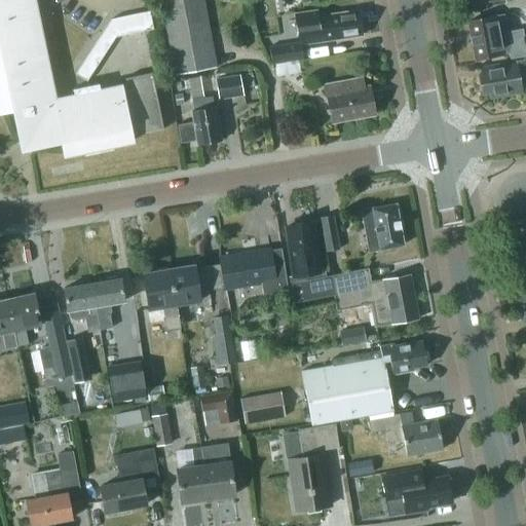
[(47,101),(26,0),(0,0),(0,112),(19,109),(20,116),(23,124),(28,132),(35,136),(43,138),(51,138),(60,137),(64,156),(83,152),(84,155),(121,147),(120,144),(155,137),(154,128),(161,126),(161,129),(163,129),(151,72),(124,78),(124,79),(125,79),(126,83),(99,89),(98,85),(100,84),(99,83),(72,89),(72,90),(73,90),(74,95),(47,101)]
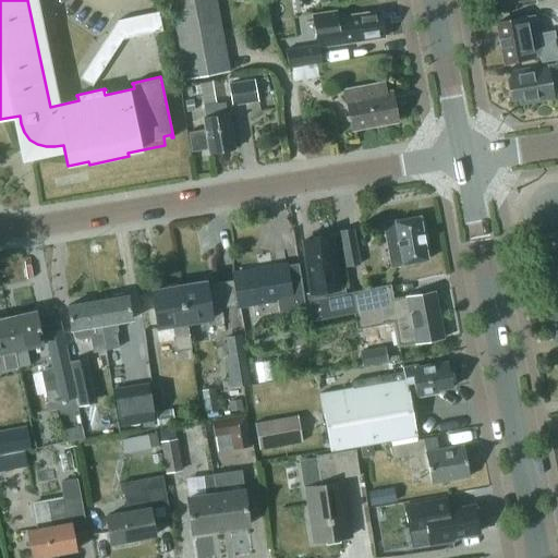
[(169,0),(183,81),(228,73),(215,0),(169,0)]
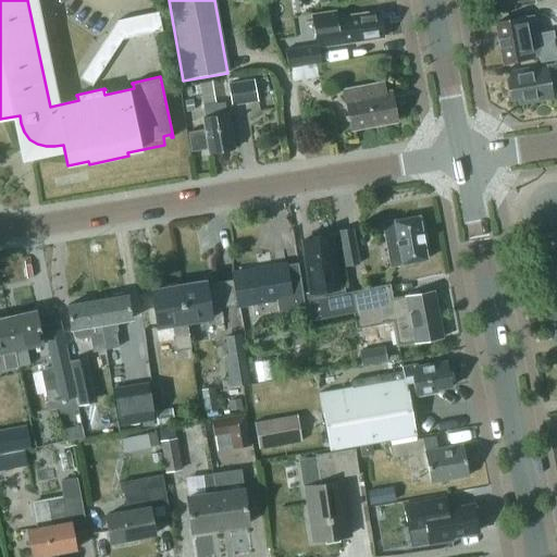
[(145,34),(157,32),(161,31),(158,12),(140,15),(145,34)]
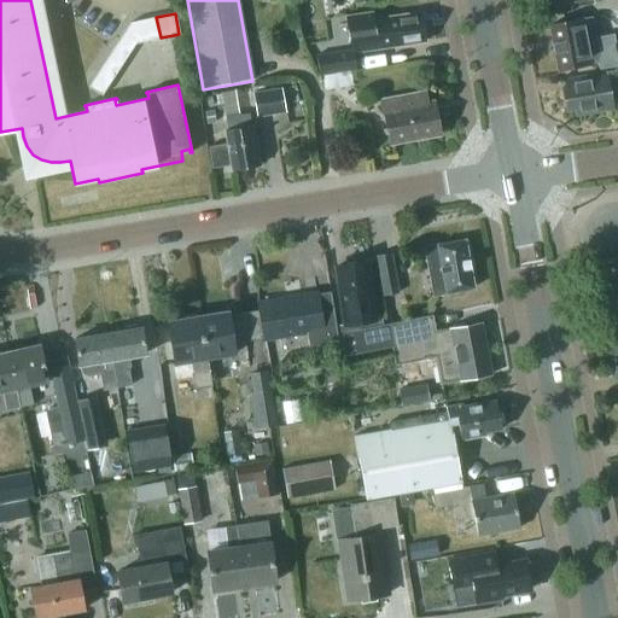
[(349,46),(365,44),(374,42),(375,50),(424,44),(420,15),(372,21),(371,13),(345,17),(349,46)]
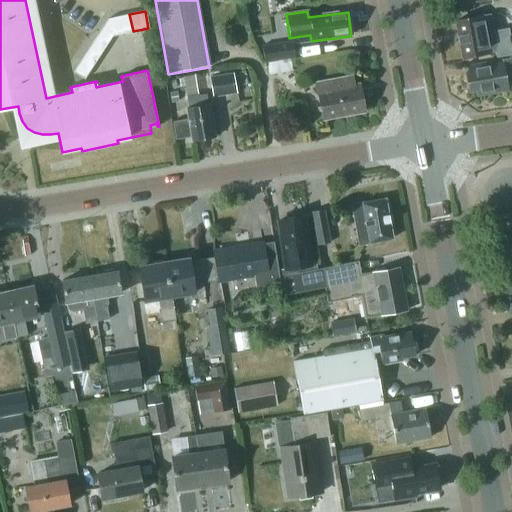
[(129,14),(112,18),(115,32),(113,33),(112,36),(133,31),(129,14)]
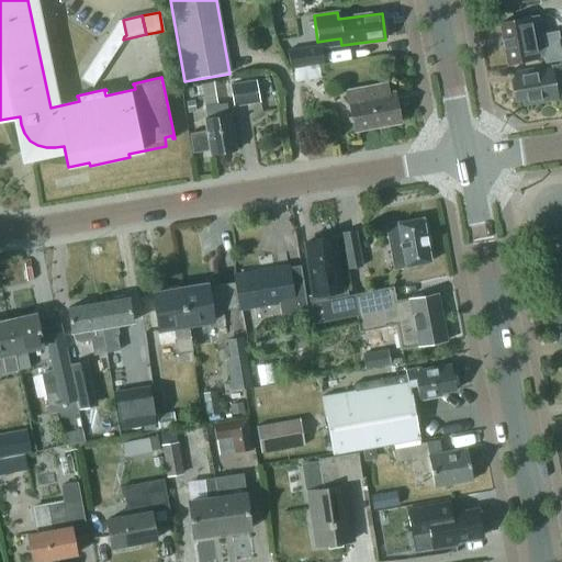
[(538,15),(499,23),(507,64),(544,57),(546,56),(543,46),(538,15)]
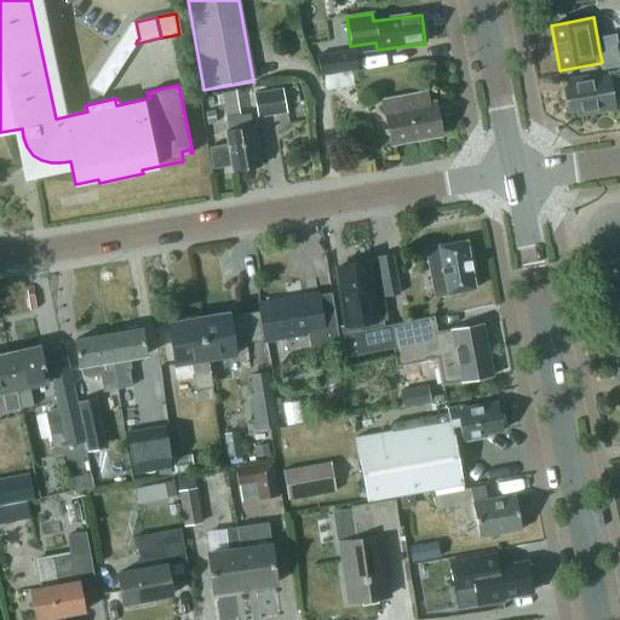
[(125,32),(137,40),(139,39),(136,22),(131,23),(125,32)]
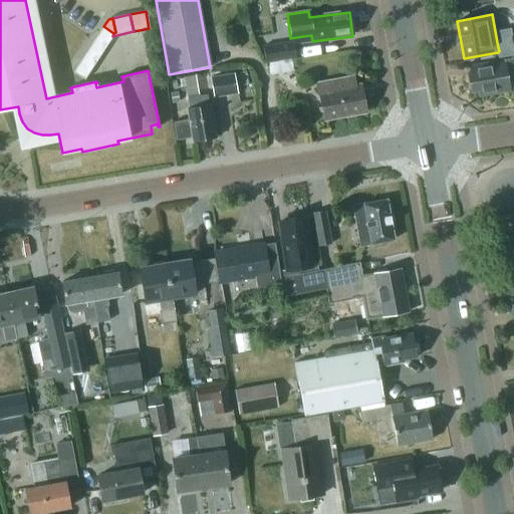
[(109,40),(112,36),(113,33),(103,26),(98,33),(109,40)]
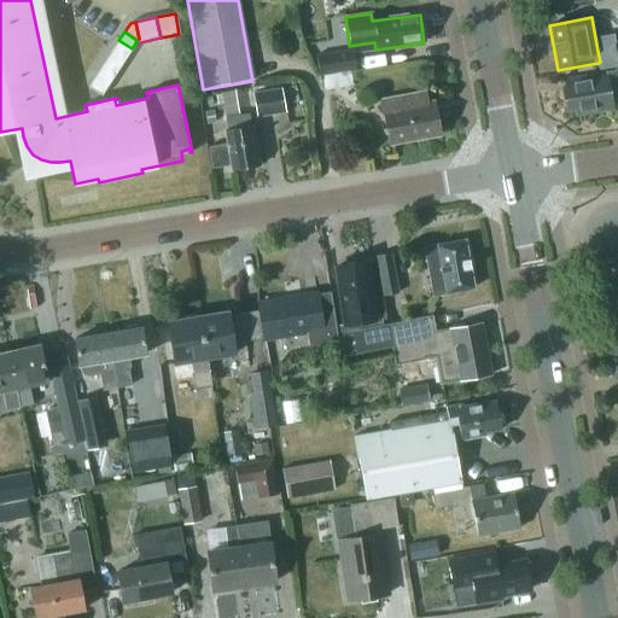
[(613,48),(598,51),(600,62),(599,63),(599,69),(617,66),(617,39),(612,40),(613,48)]
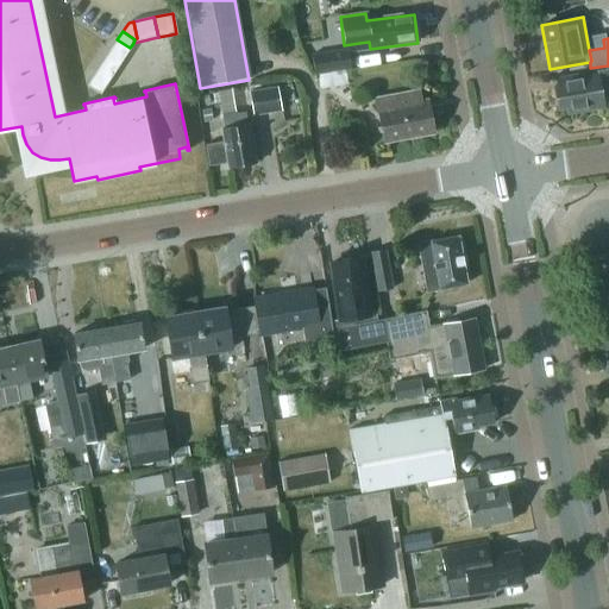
[(117,39),(112,46),(125,55),(130,48),(117,39)]
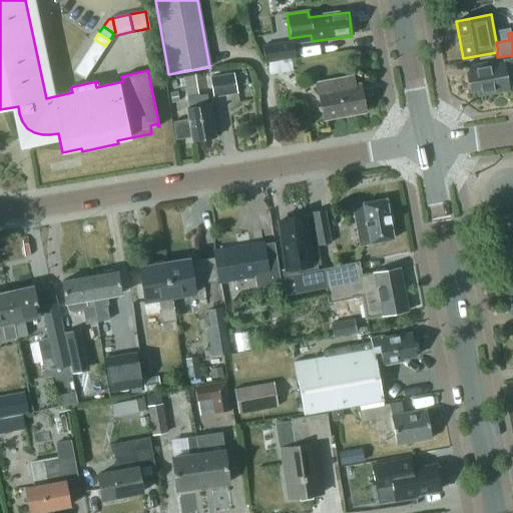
[(101,52),(105,46),(94,39),(90,45),(101,52)]
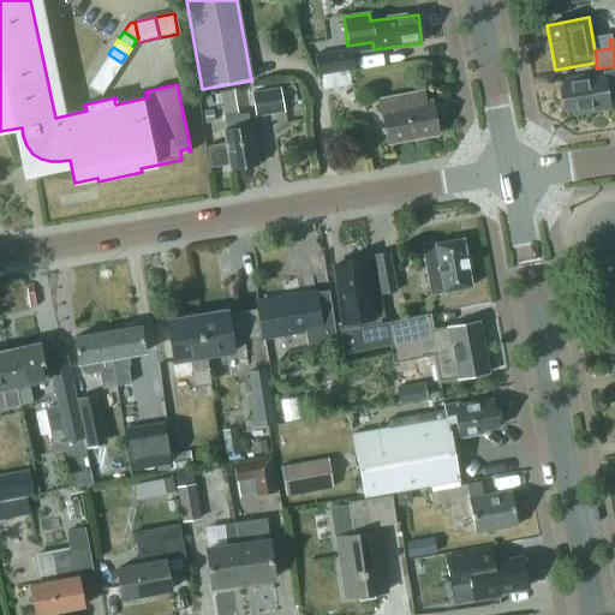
[(351,49),(314,55),(317,75),(321,75),(323,89),(351,84),(348,71),(354,70),(351,49)]
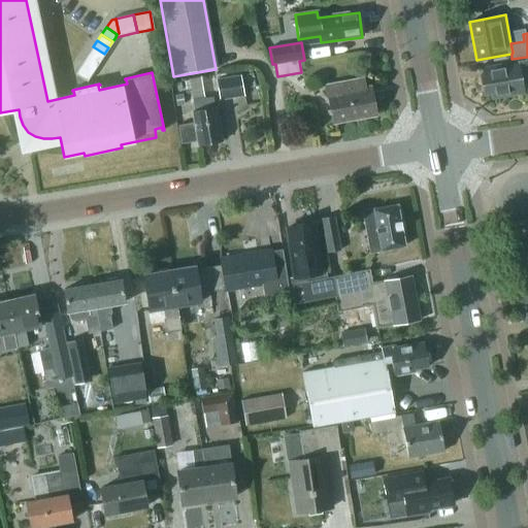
[(104,54),(93,46),(89,54),(100,61),(104,54)]
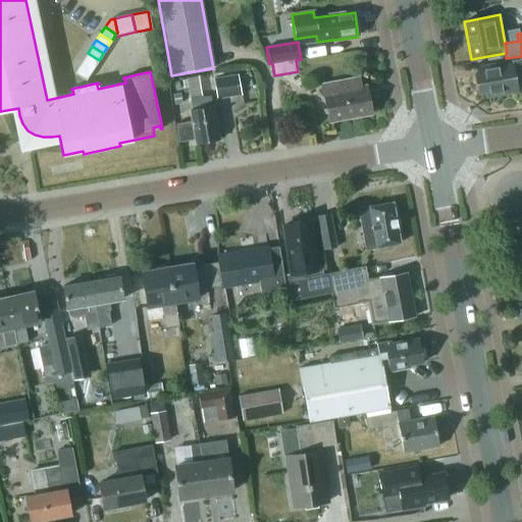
[(88,53),(84,59),(95,66),(99,60),(88,53)]
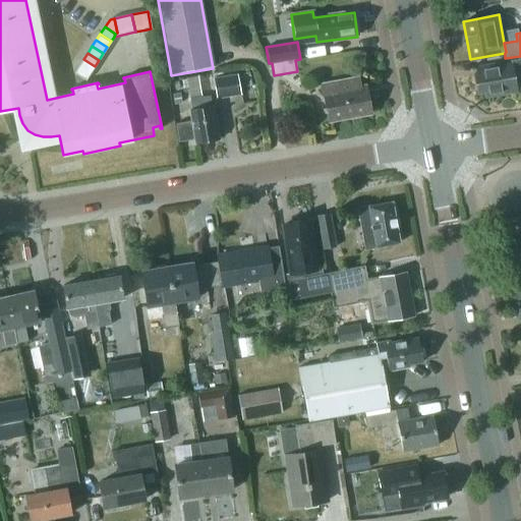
[(95,66),(83,59),(79,65),(91,72),(95,66)]
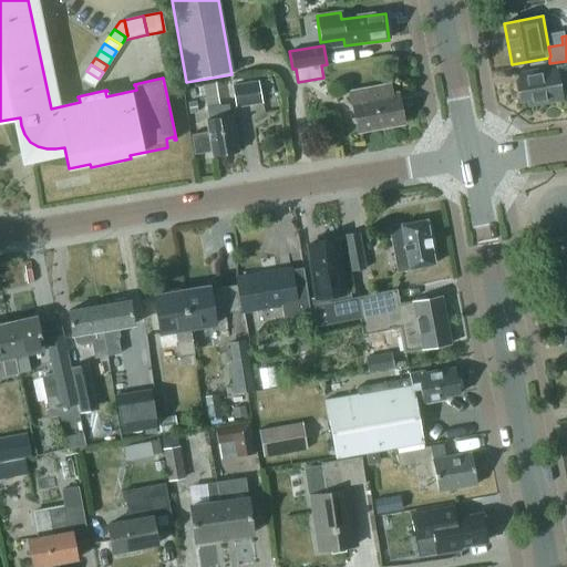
[(566,83),(566,82),(566,64),(563,66),(563,69),(555,70),(555,68),(515,75),(516,81),(514,82),(517,102),(526,101),(527,106),(559,100),(556,81),(566,80),(566,83)]
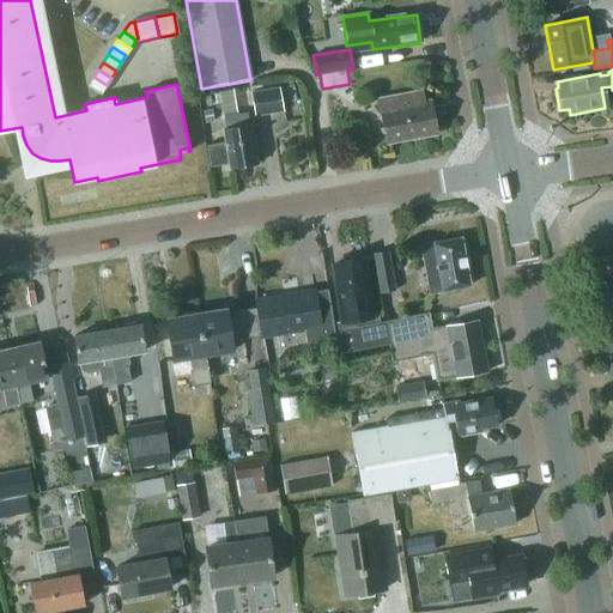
[(87,86),(101,95),(107,85),(93,77),(87,86)]
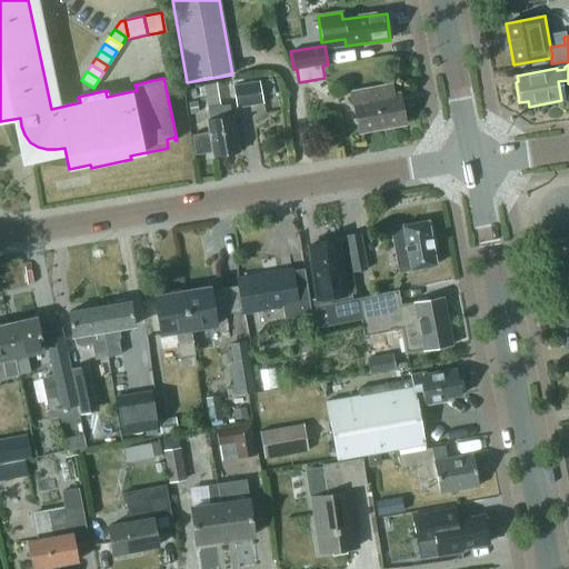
[(232,86),(236,108),(263,105),(259,81),(232,86)]
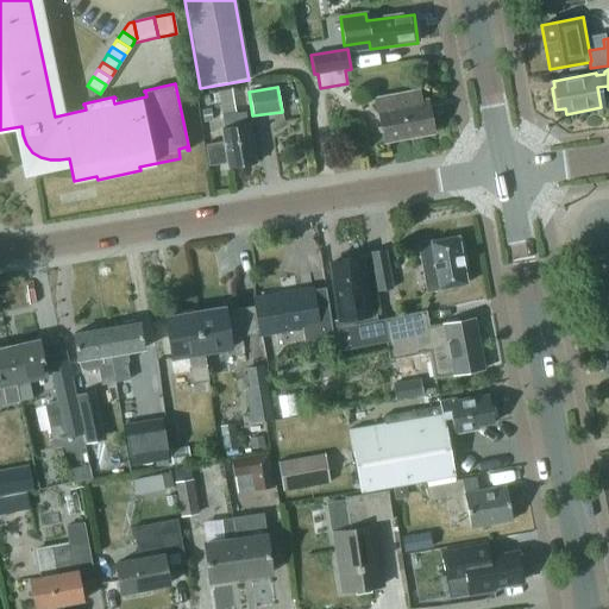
[(375,100),(383,143),(433,133),(427,102),(420,104),(418,92),(375,100)]
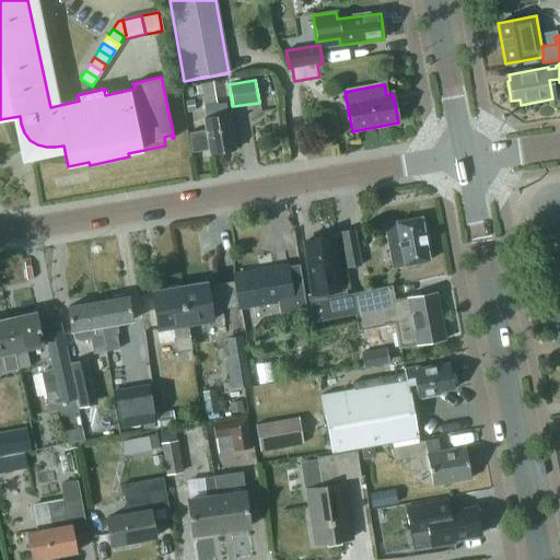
[(203,119),(206,130),(188,133),(191,153),(209,151),(210,155),(234,151),(226,103),(205,107),(206,119),(203,119)]
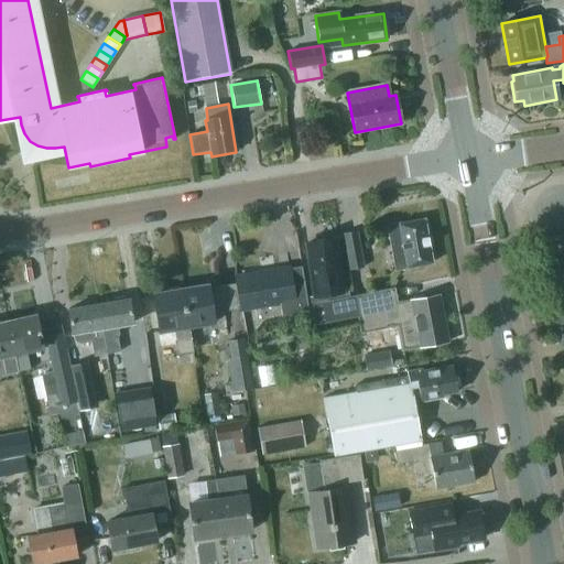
[(432,262),(424,218),(399,224),(399,223),(387,225),(394,270),(407,268),(407,267),(432,262)]
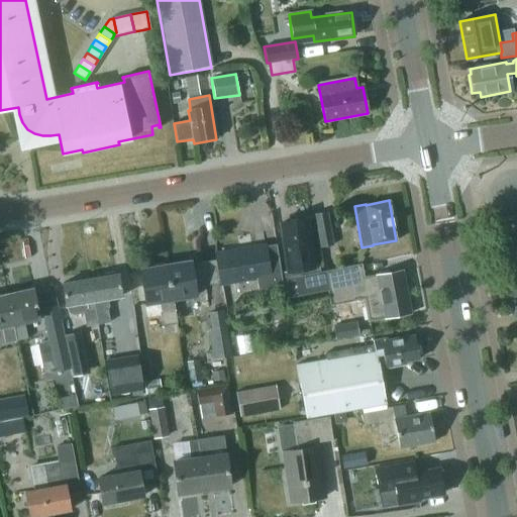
[(516,215),(498,219),(505,256),(516,253),(516,215)]
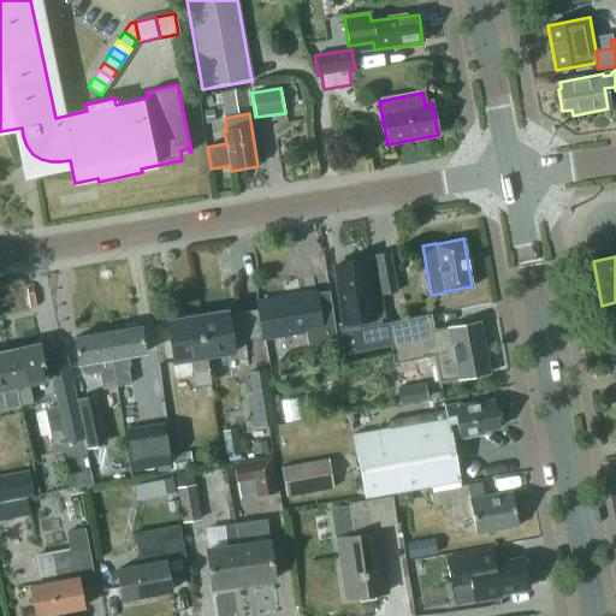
[(372,313),(365,261),(335,266),(343,323),(359,320),(373,319),(372,313)]
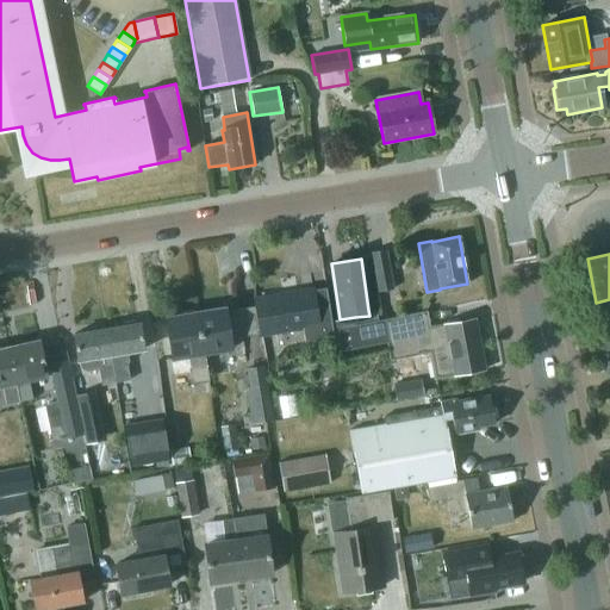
[(388,268),(374,271),(378,292),(392,288),(388,268)]
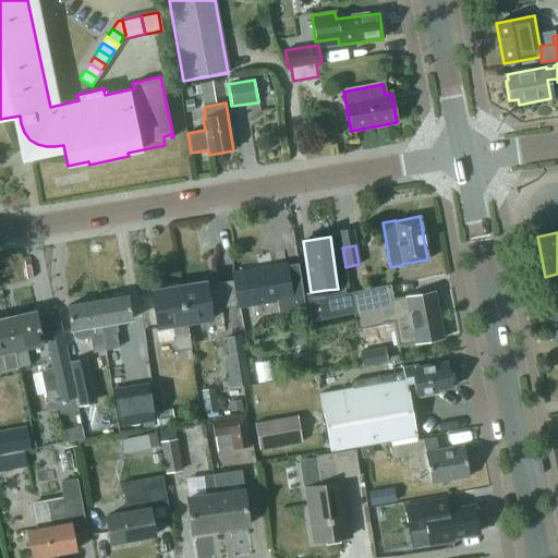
[(305,310),(298,263),(231,274),(232,279),(237,304),(237,305),(277,299),(279,314),(305,310)]
